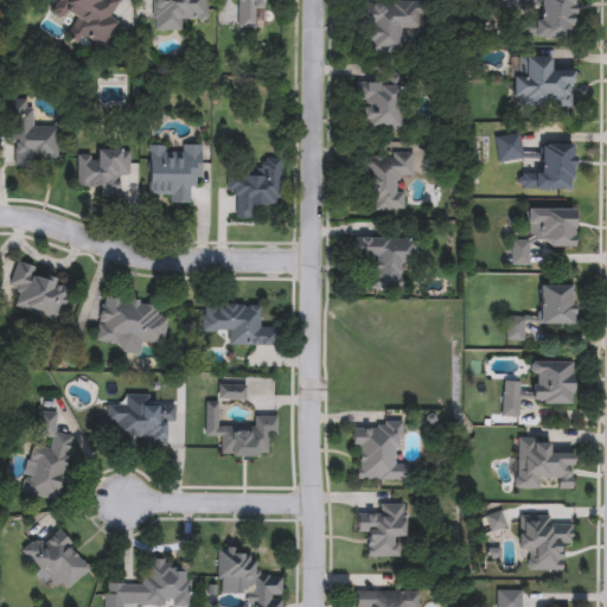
[(75,16),(64,13),(68,0),(119,0),(104,46),(69,36),(75,16)]
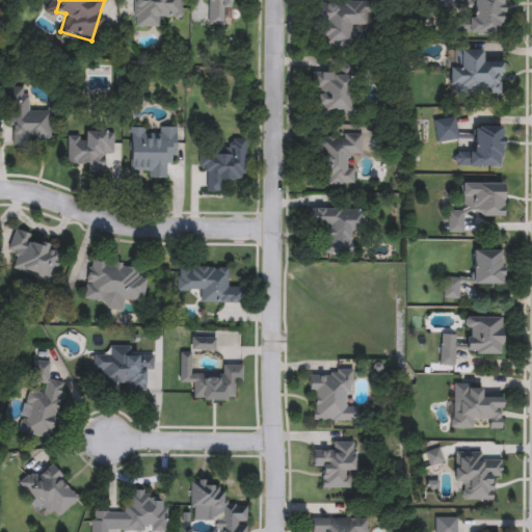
[(160,17),(160,28),(133,27),(133,0),(177,0),(177,17),(160,17)]
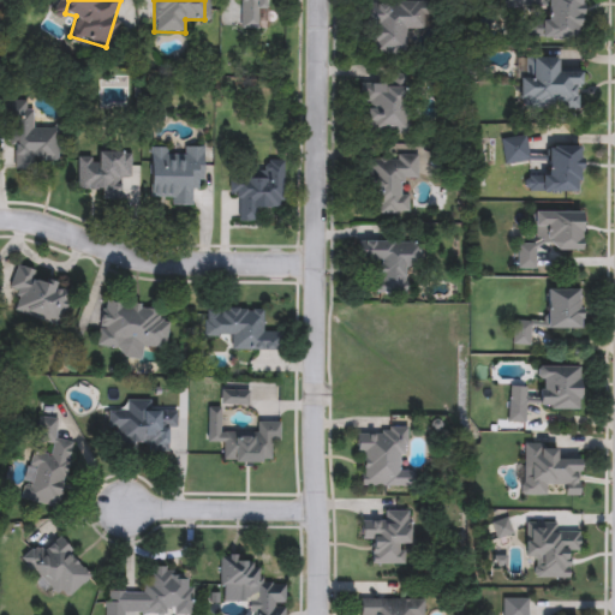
[(262,0),(262,29),(239,29),(239,0),(262,0)]
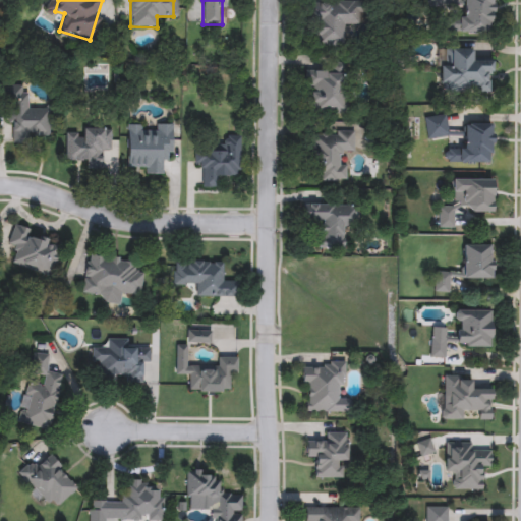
[(491,0),(491,33),(460,33),(459,0),(491,0)]
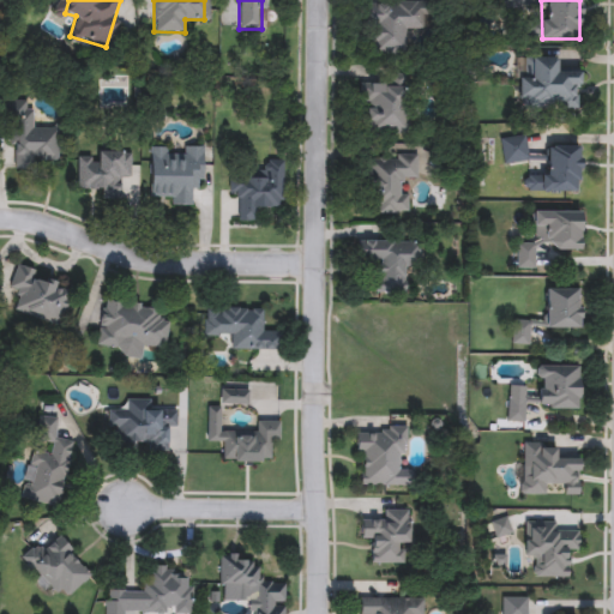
[(363,1),(422,2),(421,29),(407,29),(407,54),(372,53),(373,25),(362,25),(363,1)]
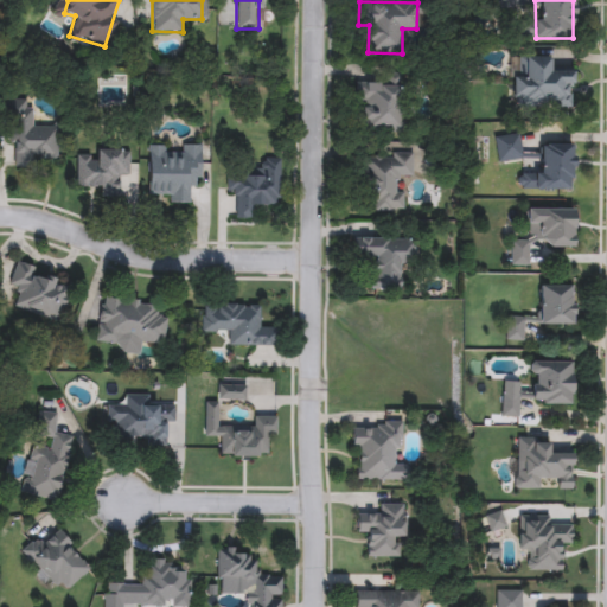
[(549,57),(549,69),(573,70),(572,108),(512,108),(512,77),(523,77),(523,57),(549,57)]
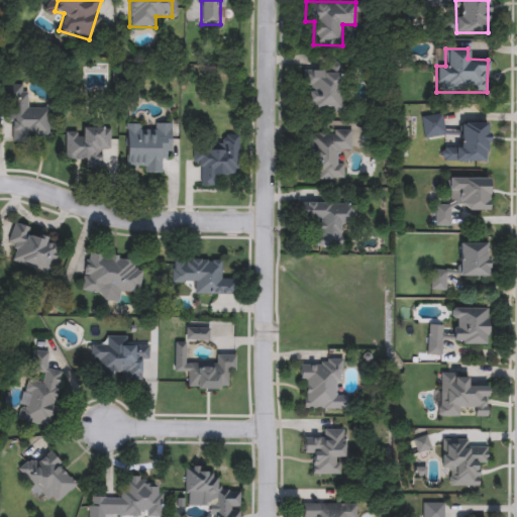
[(325,71),(325,63),(344,63),(343,113),(305,113),(305,71),(325,71)]
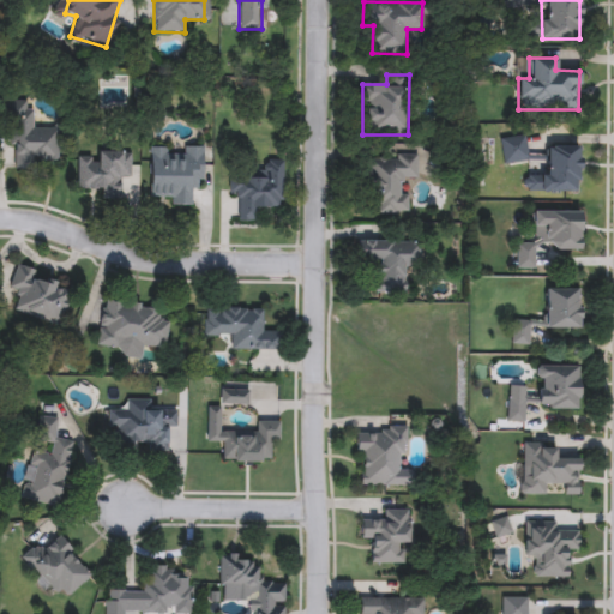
[(31,101),(32,126),(59,126),(59,162),(8,162),(8,101),(31,101)]
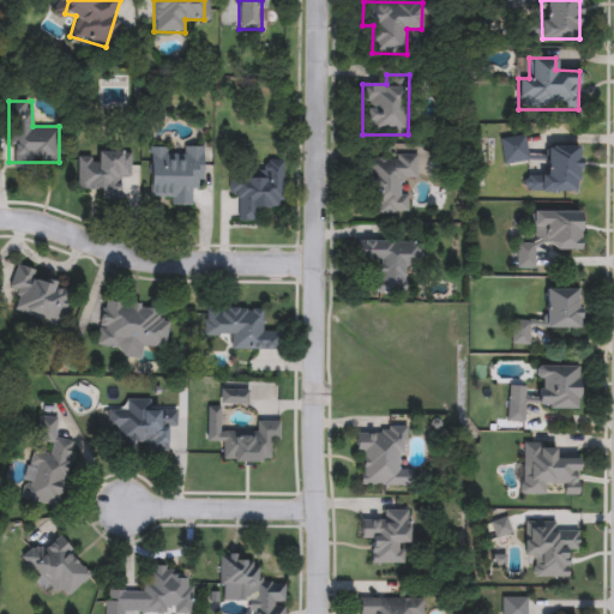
[(529,161),(503,166),(499,139),(525,134),(529,161)]
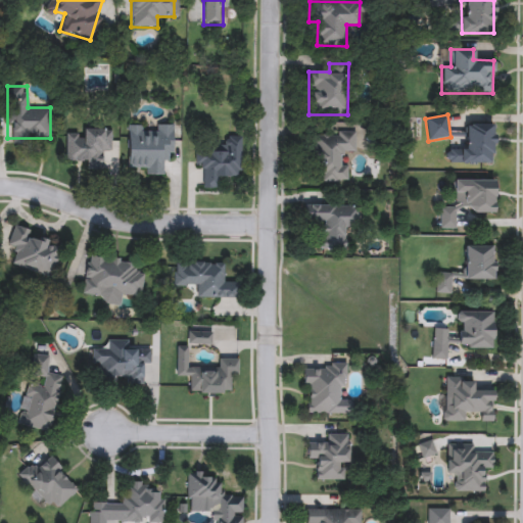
[(128,125),(173,125),(173,161),(162,161),(162,174),(128,174),(128,125)]
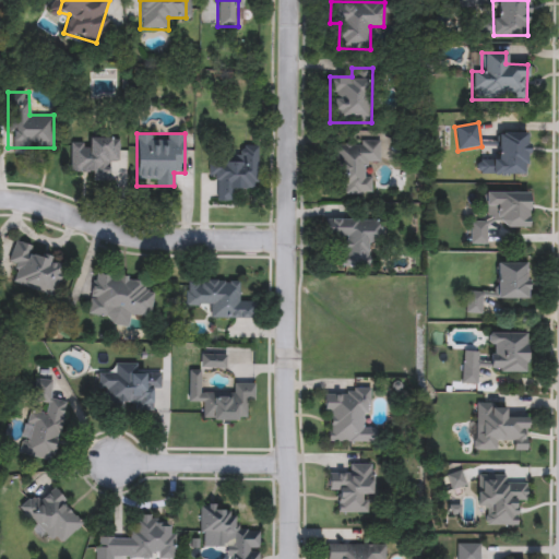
[(527,175),(478,175),(478,159),(496,159),(496,133),(527,133),(527,175)]
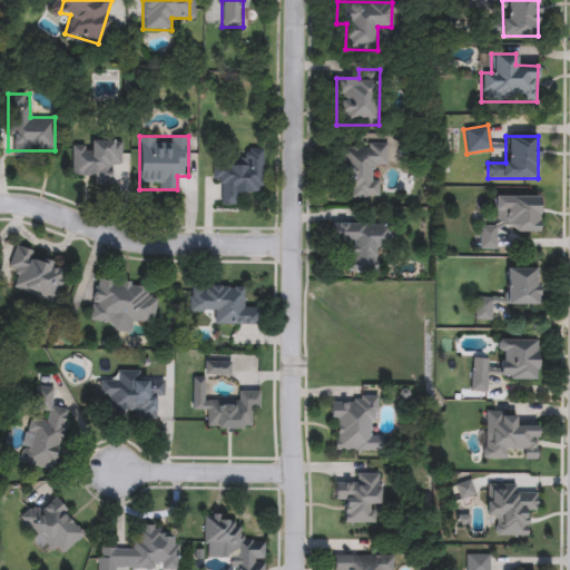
[(120,140),(121,164),(109,164),(109,185),(95,185),(95,174),(72,175),(71,141),(120,140)]
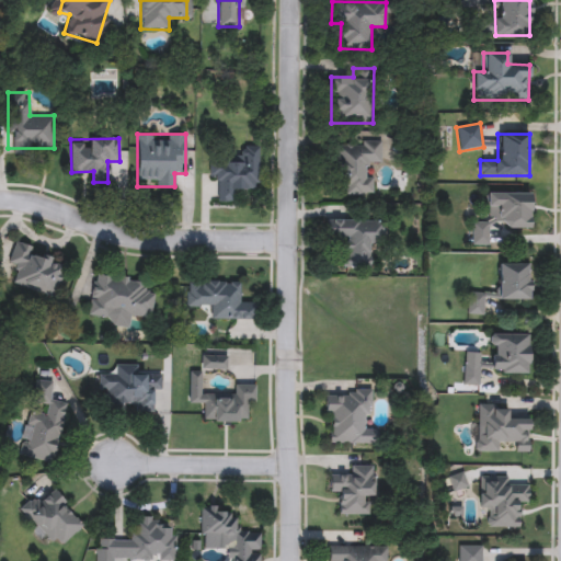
[(336,141),(380,141),(380,163),(369,163),(369,194),(336,195),(336,141)]
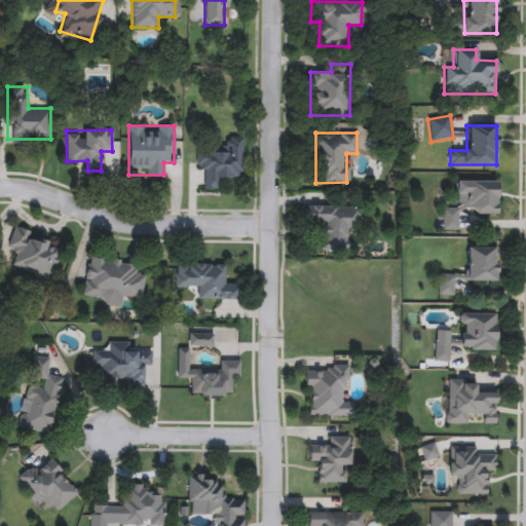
[(241,179),(219,179),(219,190),(203,190),(203,170),(196,170),(196,149),(226,148),(226,138),(241,138),(241,179)]
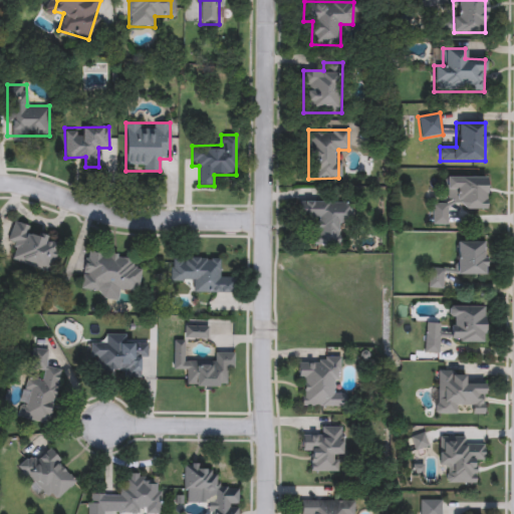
[(486,177),(486,209),(449,209),(448,225),(432,225),(432,203),(445,204),(445,176),(486,177)]
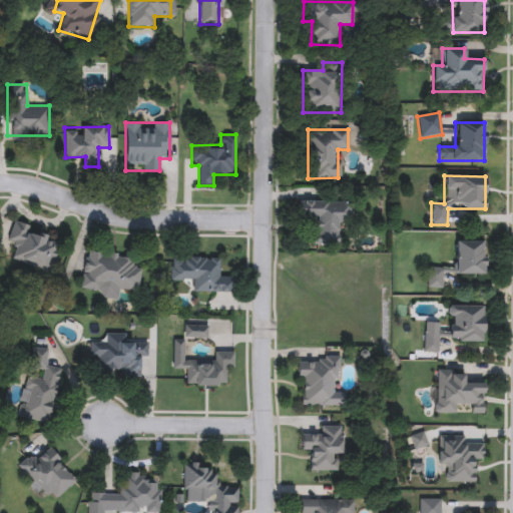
[(350,222),(340,222),(340,245),(314,245),(314,222),(299,222),(299,200),(350,201),(350,222)]
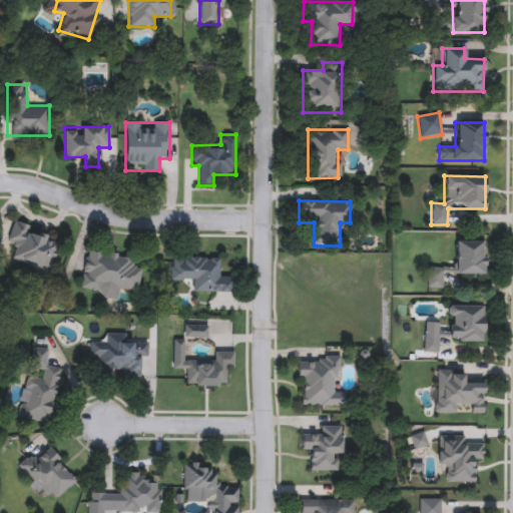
[(49,273),(10,261),(16,242),(7,240),(13,220),(33,227),(31,230),(60,240),(49,273)]
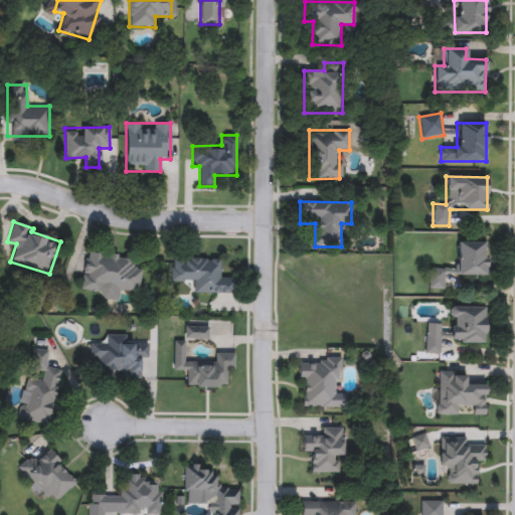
[(430,269),(456,269),(457,241),(485,242),(485,276),(444,276),(444,289),(430,289),(430,269)]
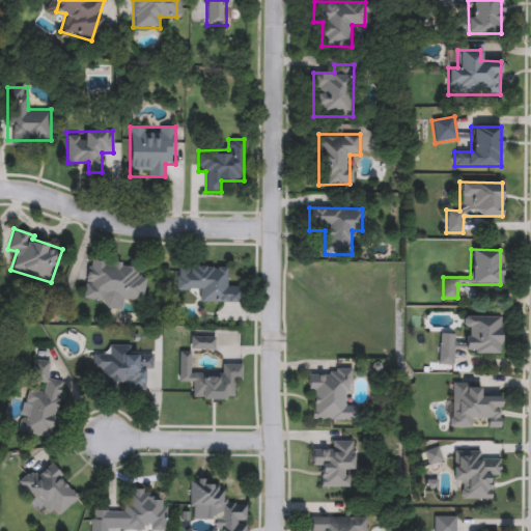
[(138,266),(136,277),(146,278),(142,305),(83,296),(89,258),(138,266)]
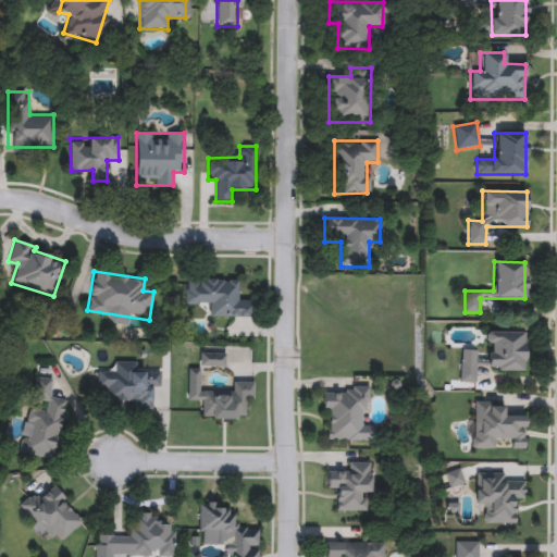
[(184,304),(185,279),(239,280),(238,300),(251,301),(250,319),(208,318),(208,305),(184,304)]
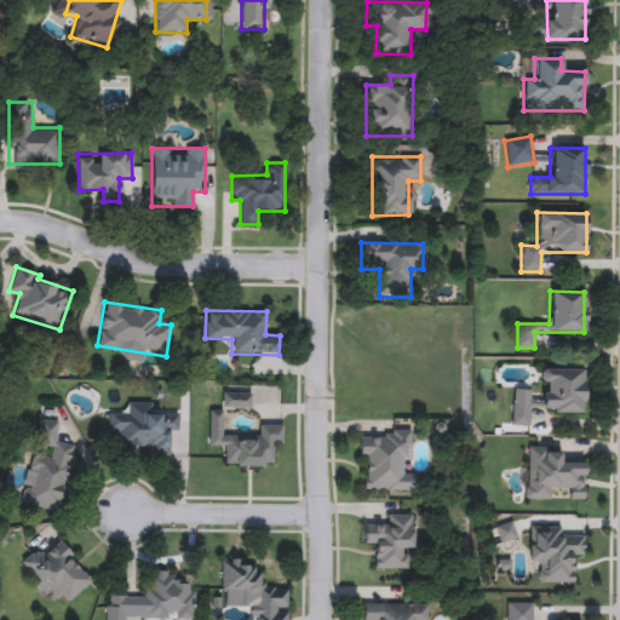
[(584,371),(583,414),(532,412),(530,426),(511,426),(512,390),(540,391),(541,368),(584,371)]
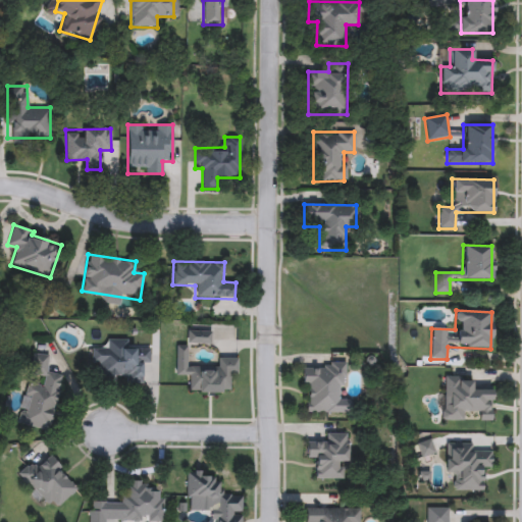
[(211,330),(211,344),(187,344),(187,330),(211,330)]
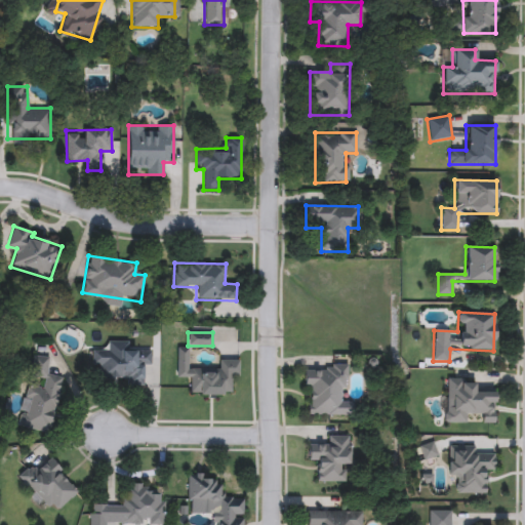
[(140,382),(101,381),(102,364),(91,364),(91,352),(105,352),(106,340),(128,341),(128,352),(150,352),(150,365),(140,365),(140,382)]
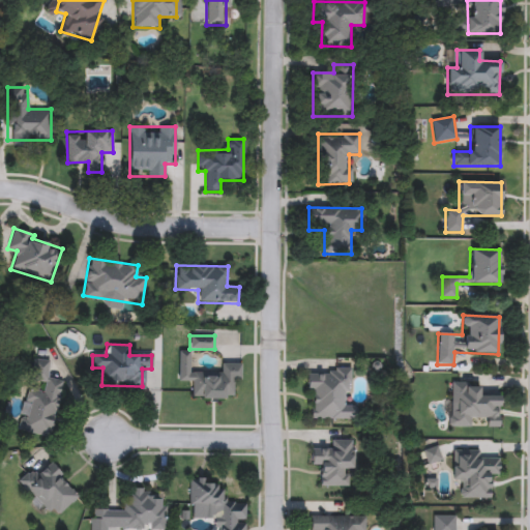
[(178,381),(178,351),(189,351),(189,372),(222,372),(222,362),(241,362),(240,381),(232,381),(232,400),(192,400),(193,381),(178,381)]
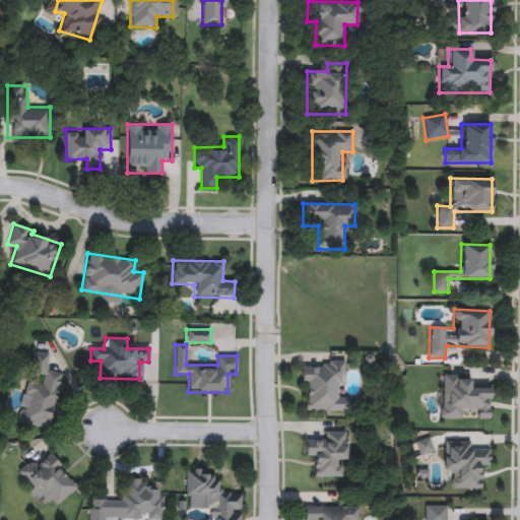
[(18,424),(23,381),(39,383),(40,376),(30,374),(34,351),(49,353),(46,372),(59,373),(52,429),(18,424)]
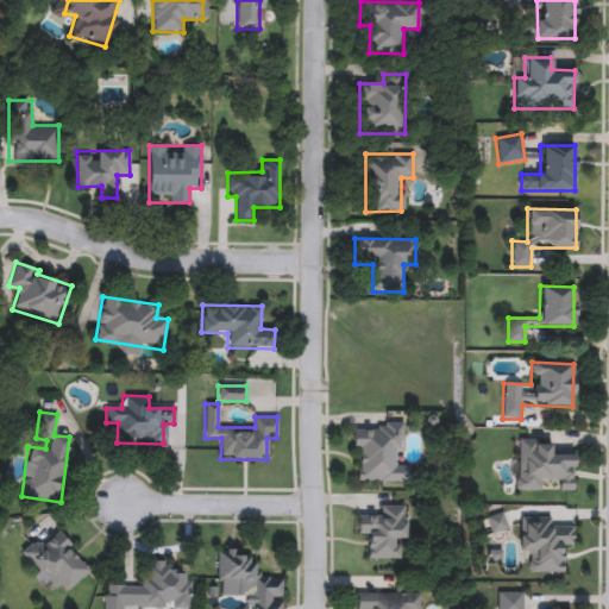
[(409,482),(355,482),(353,425),(400,425),(400,468),(408,468),(409,482)]
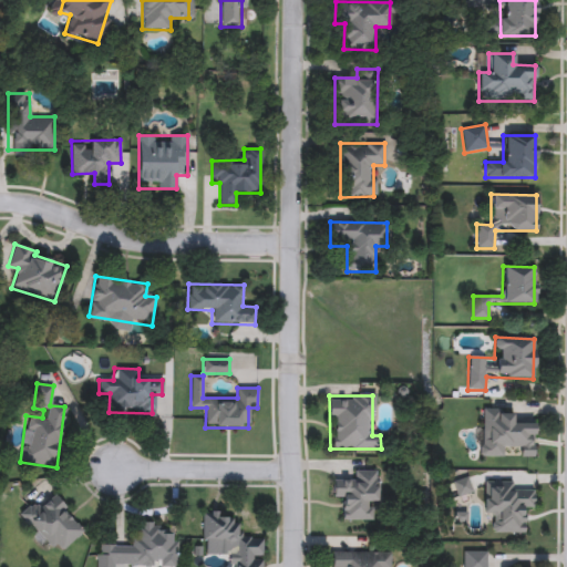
[(481,457),(481,409),(512,409),(511,422),(534,422),(534,457),(521,457),(521,446),(503,446),(503,457),(481,457)]
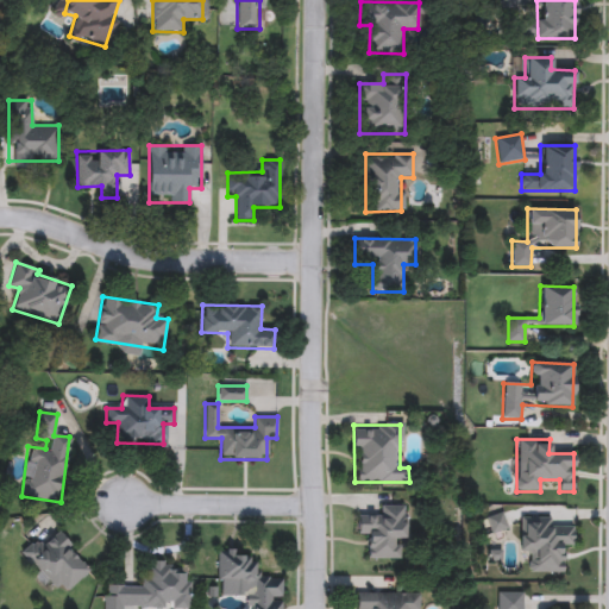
[(396,559),(369,559),(369,533),(358,533),(358,516),(382,516),(382,506),(407,506),(407,542),(396,542),(396,559)]
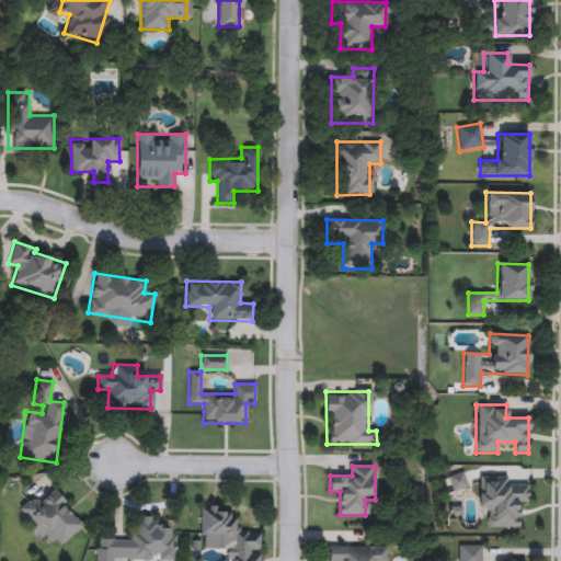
[(450,493),(444,479),(461,471),(468,487),(450,493)]
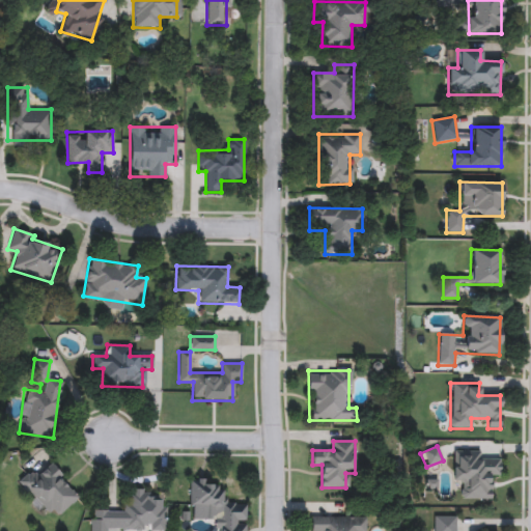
[(500,477),(490,477),(490,499),(463,499),(463,479),(452,479),(453,450),(479,450),(479,460),(500,460),(500,477)]
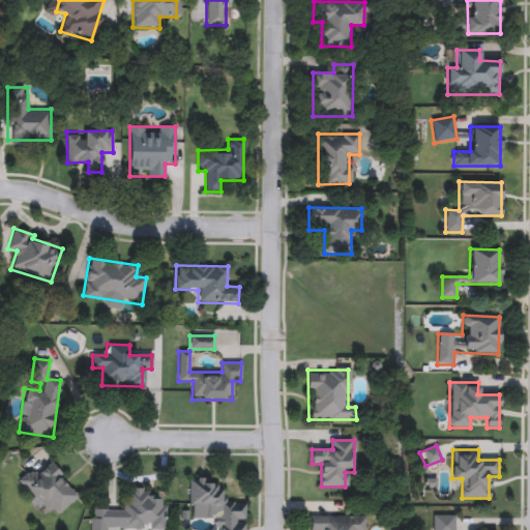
[(57,514),(53,508),(42,516),(17,482),(33,470),(37,475),(53,464),(79,498),(57,514)]
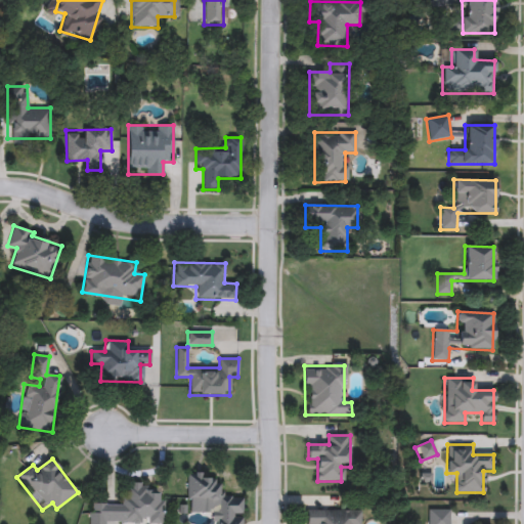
[(211,523),(212,513),(187,512),(188,476),(222,477),(222,497),(244,498),(243,523),(211,523)]
